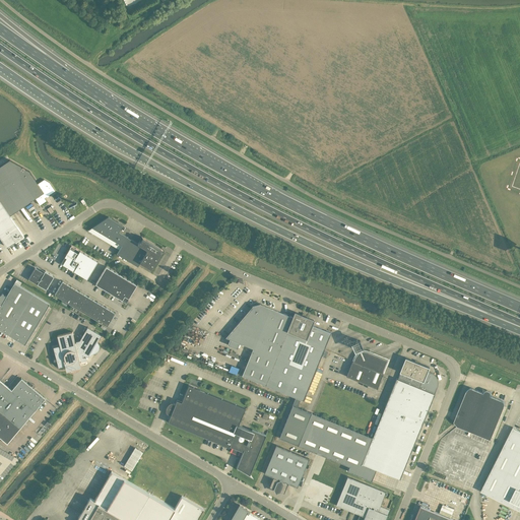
[(0,236),(7,247),(23,236),(10,214),(16,210),(36,198),(38,202),(55,191),(49,182),(44,180),(38,184),(38,183),(29,171),(9,159),(0,166),(0,236)]
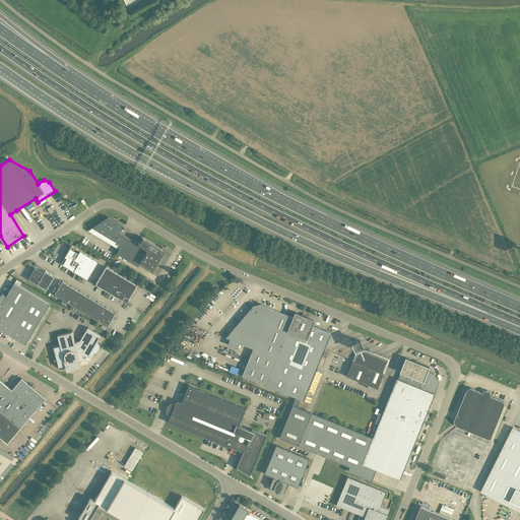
[(108,216),(92,226),(122,245),(117,253),(138,266),(140,262),(152,269),(163,253),(161,248),(141,237),(137,243),(119,232),(123,225),(108,216)]
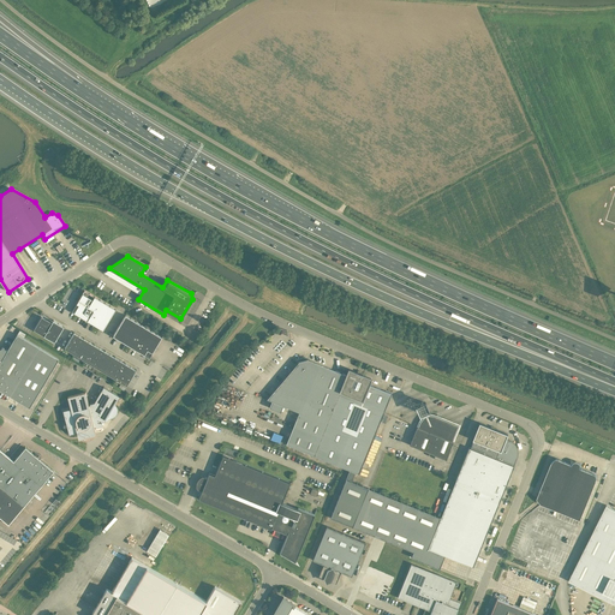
[(103,329),(115,309),(84,291),(77,304),(79,305),(75,312),(103,329)]
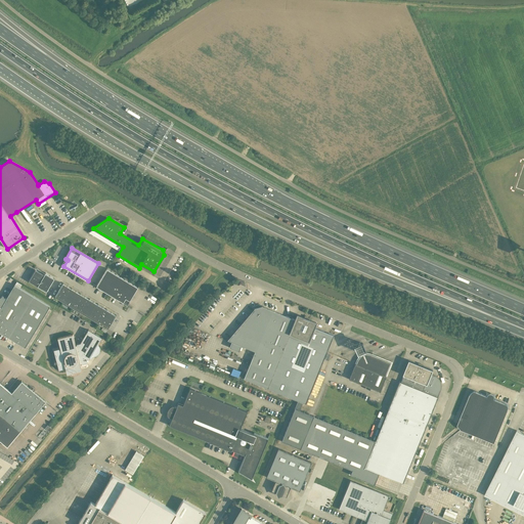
[(107,268),(96,287),(110,294),(120,276),(107,268)]
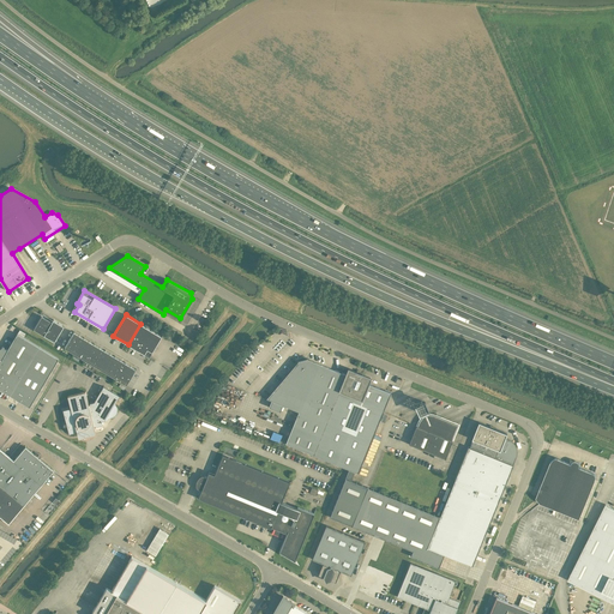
[(54,342),(64,326),(53,319),(52,321),(42,315),(34,329),(54,342)]
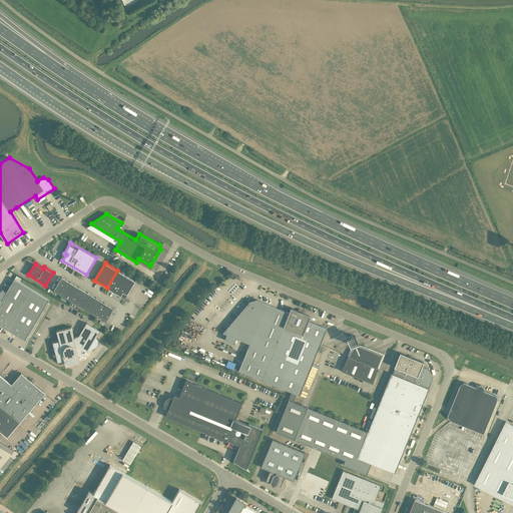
[(117,271),(107,288),(112,291),(112,290),(125,298),(135,281),(117,271)]
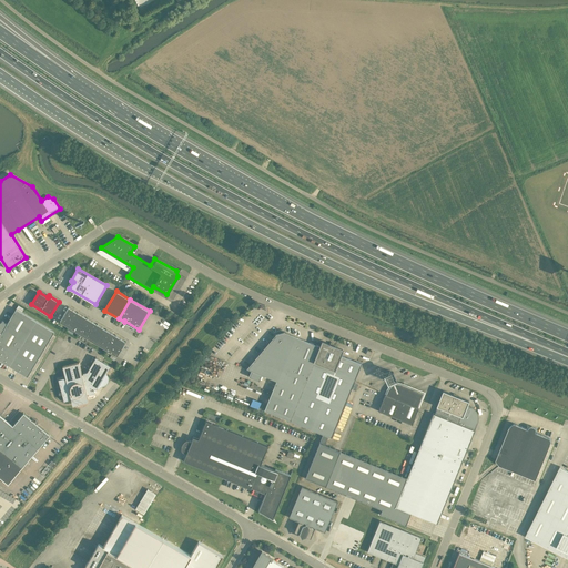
[(0,322),(0,359),(9,365),(36,321),(21,312),(23,308),(18,305),(16,308),(7,323),(2,321),(0,322)]
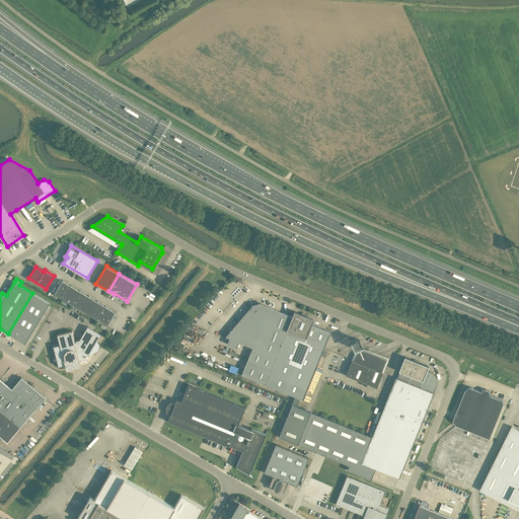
[(62,281),(55,293),(55,294),(63,299),(71,286),(62,281)]
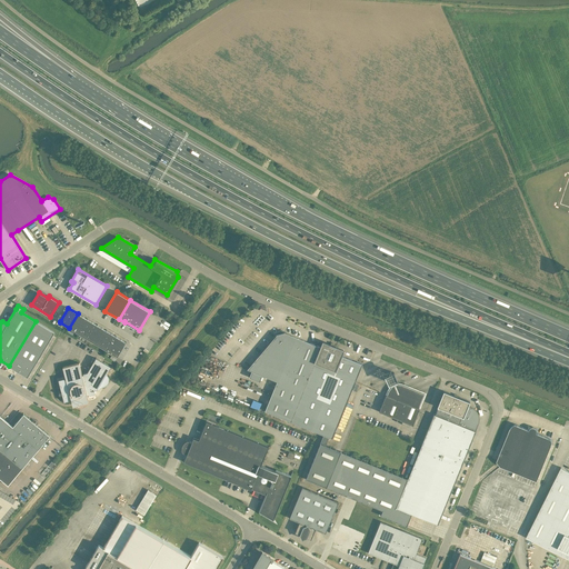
[(79,333),(79,332),(88,319),(78,313),(69,328),(79,333)]
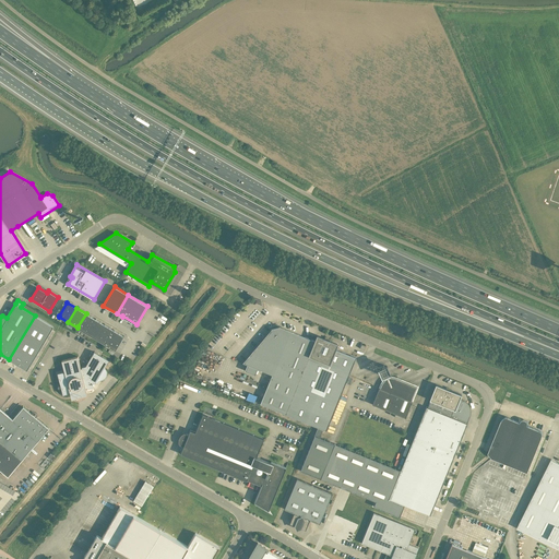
[(86,333),(87,332),(95,319),(86,313),(78,326),(78,328),(86,333)]
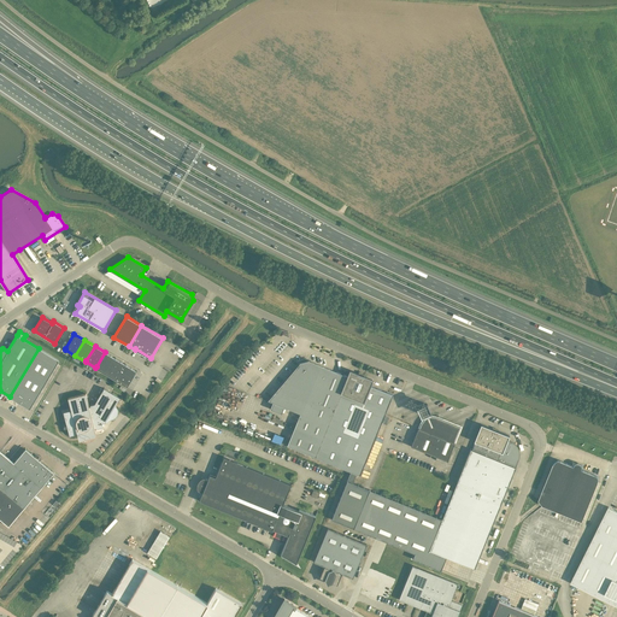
[(39,348),(10,397),(29,409),(59,360),(39,348)]
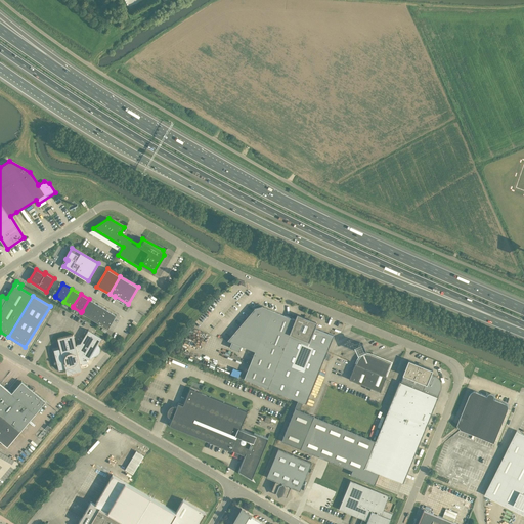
[(90,317),(91,317),(98,304),(89,299),(82,311),(81,312),(90,317)]
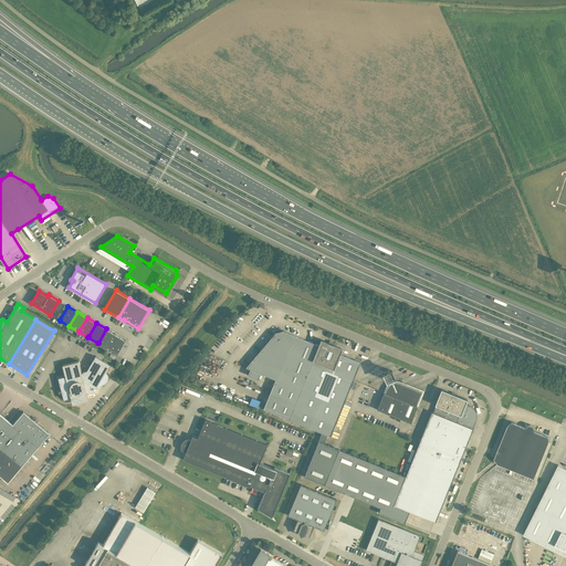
[(107,348),(115,335),(106,328),(98,343),(97,343),(107,348)]
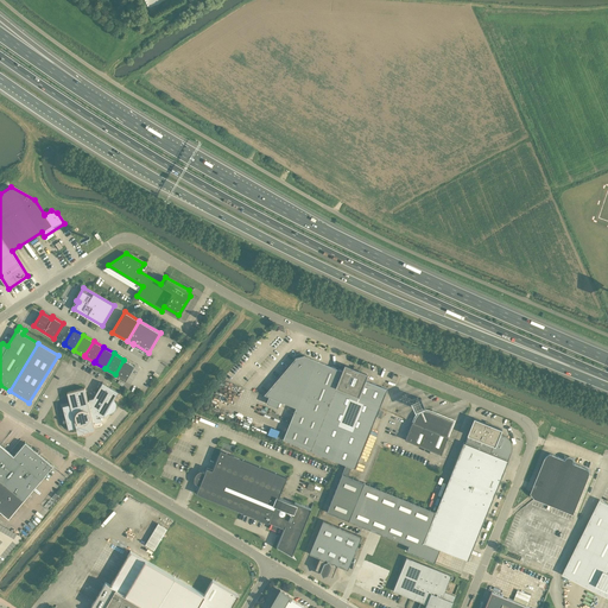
[(264,394),(268,397),(267,399),(266,403),(277,407),(280,401),(296,407),(283,439),(310,450),(342,371),(304,355),(303,355),(302,353),(297,354),(297,356),(296,358),(264,394)]
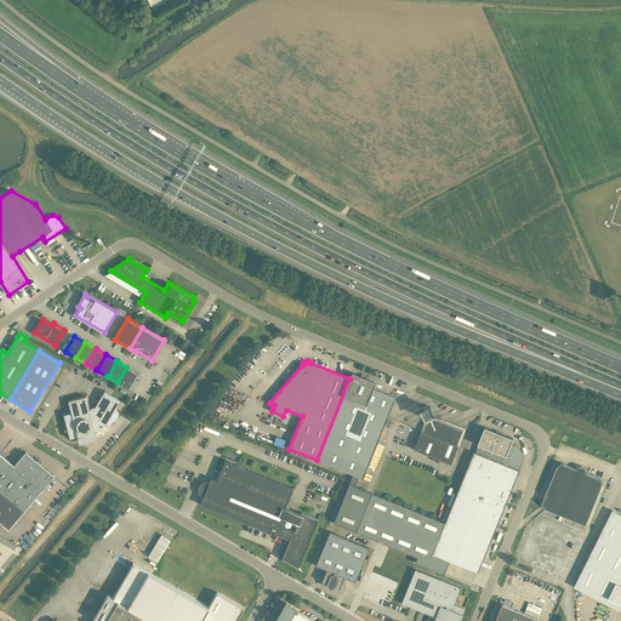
[(127,389),(136,375),(137,374),(126,368),(118,382),(119,385),(127,389)]
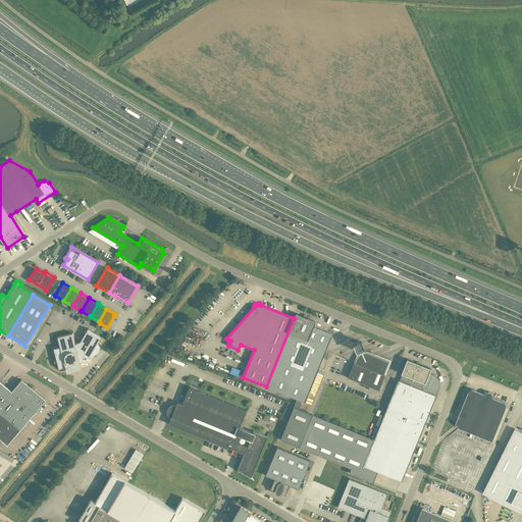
[(301,401),(304,402),(332,333),(313,325),(315,321),(296,313),(294,318),(266,386),(297,399),(294,406),(298,408),(301,401)]
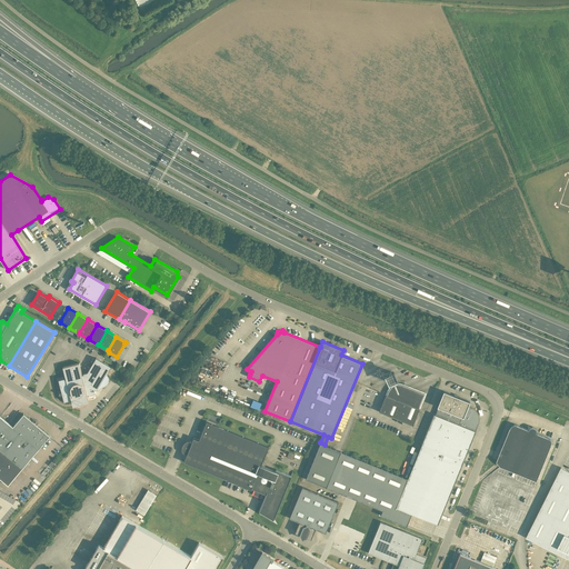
[(62,392),(60,392),(59,392),(59,393),(59,395),(60,395),(61,395),(62,393),(65,401),(70,400),(69,399),(71,399),(71,401),(85,398),(88,397),(87,395),(89,393),(89,395),(95,393),(97,388),(99,389),(101,388),(102,387),(105,386),(106,386),(107,385),(108,385),(108,383),(109,382),(109,381),(109,380),(109,379),(109,378),(108,377),(108,376),(106,373),(110,366),(96,358),(87,372),(83,373),(83,375),(82,375),(79,362),(62,367),(66,379),(65,379),(65,378),(59,380),(62,392)]
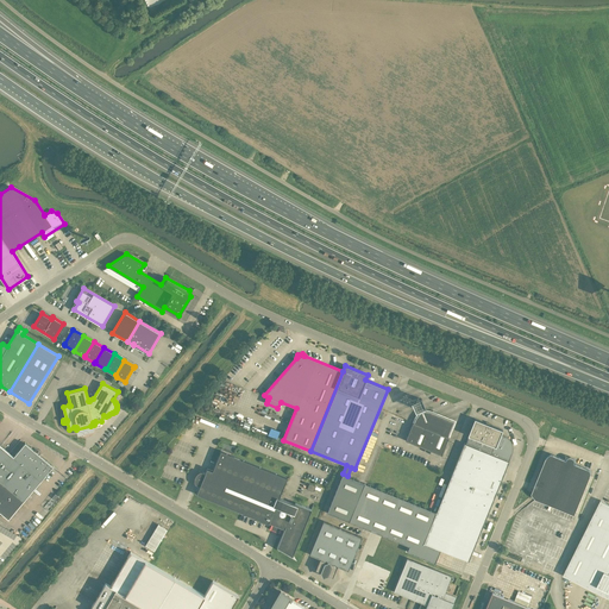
[(416,408),(418,410),(424,407),(422,406),(425,405),(422,399),(420,400),(419,397),(413,400),(414,402),(412,403),(414,409),(416,408)]
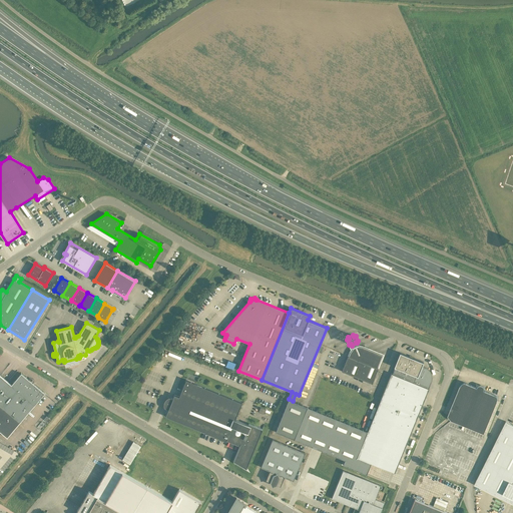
[(367,347),(364,346),(364,347),(363,347),(358,346),(353,348),(350,352),(349,356),(348,356),(342,371),(372,383),(378,368),(377,368),(383,355),(367,348),(367,347)]
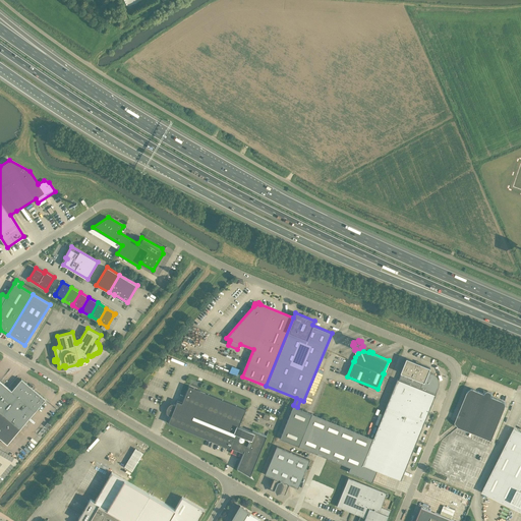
[(431,373),(427,372),(429,367),(406,357),(400,372),(401,372),(399,380),(397,379),(373,438),(297,407),(293,405),(280,439),(298,446),(350,467),(348,472),(371,481),(377,470),(401,480),(436,394),(435,394),(438,387),(438,384),(438,381),(437,378),(435,375),(431,373)]
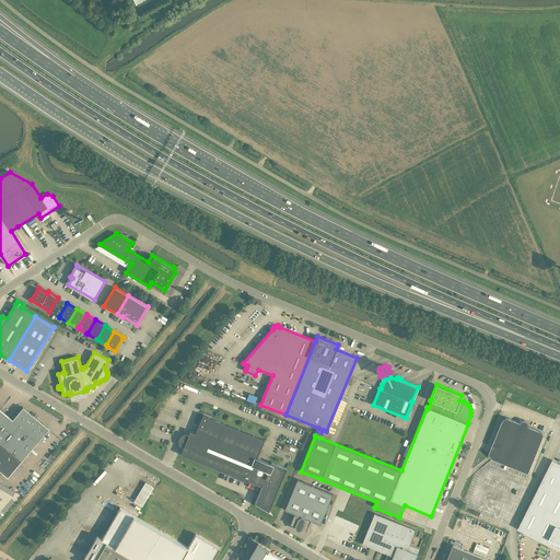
[(255,404),(257,396),(248,393),(246,399),(255,404)]
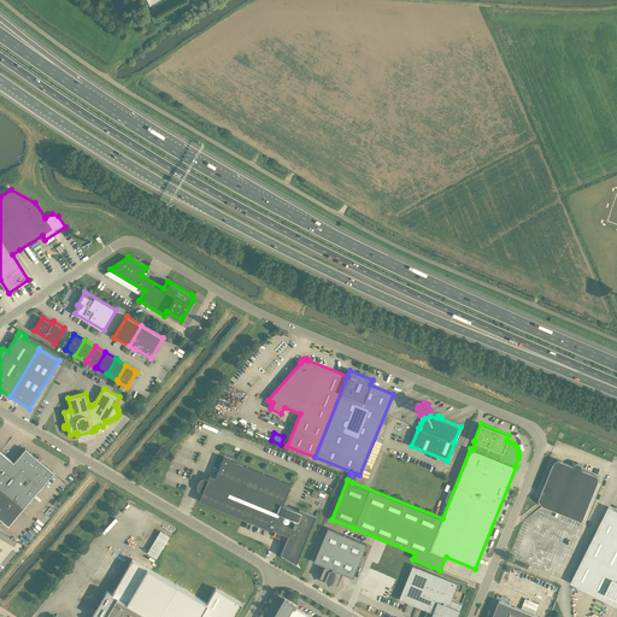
[(0,518),(9,526),(53,472),(25,448),(13,463),(0,451),(0,518)]
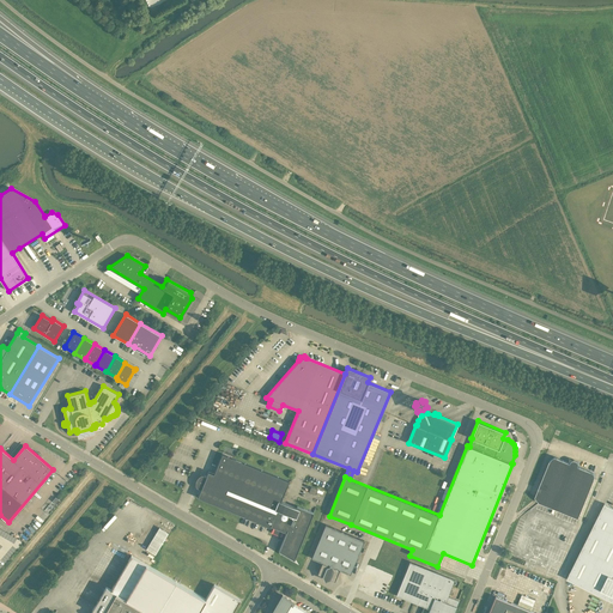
[(225,445),(223,451),(234,456),(237,450),(225,445)]
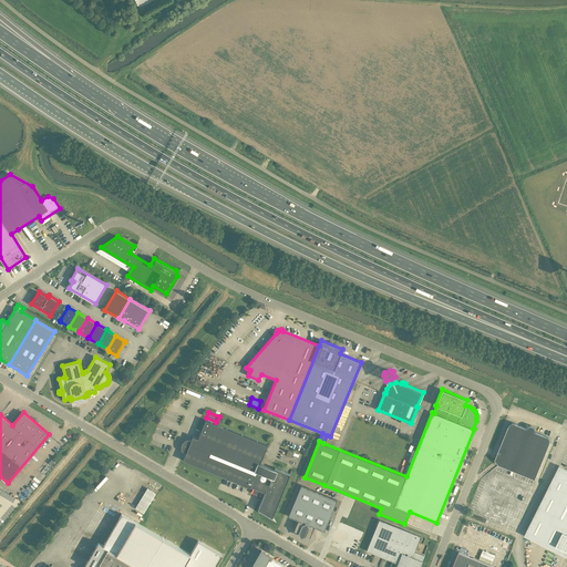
[(271,518),(290,474),(275,467),(274,470),(260,463),(268,445),(205,420),(198,439),(193,436),(183,460),(250,487),(250,486),(265,492),(257,509),(271,518)]
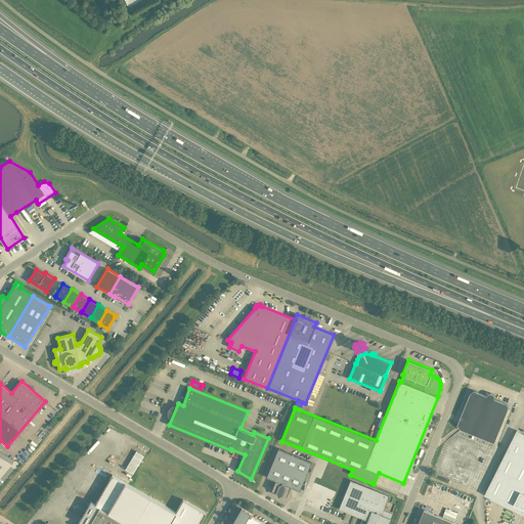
[(470,393),(470,394),(457,425),(461,429),(494,442),(508,409),(509,408),(509,407),(509,406),(509,405),(508,404),(507,403),(506,403),(505,402),(494,398),(495,397),(494,396),(494,395),(494,394),(493,394),(492,393),(491,393),(490,393),(489,393),(488,393),(488,394),(487,394),(487,395),(477,391),(476,391),(475,391),(474,390),(474,391),(473,391),(472,391),(471,392),(471,393),(470,393)]
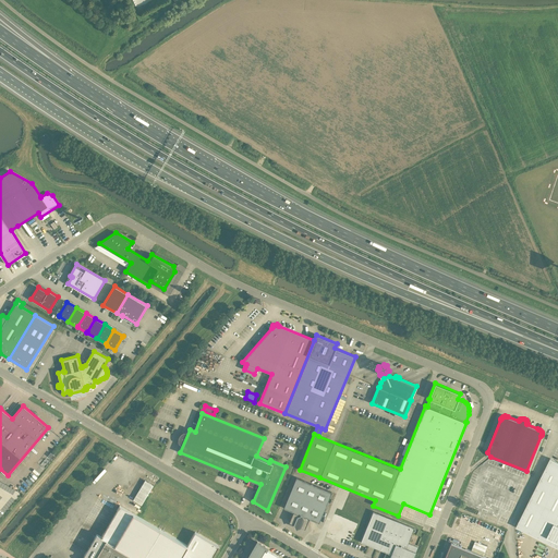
[(557,462),(550,459),(541,478),(517,526),(557,547),(557,462)]
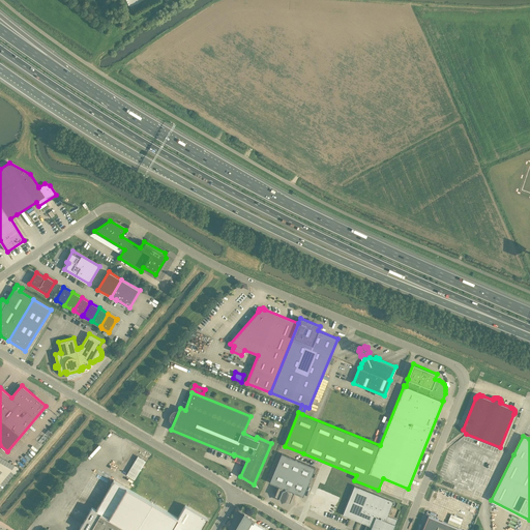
[(282,453),(269,482),(278,487),(274,496),(280,498),(281,499),(284,500),(285,500),(290,502),(293,493),(302,496),(315,467),(282,453)]
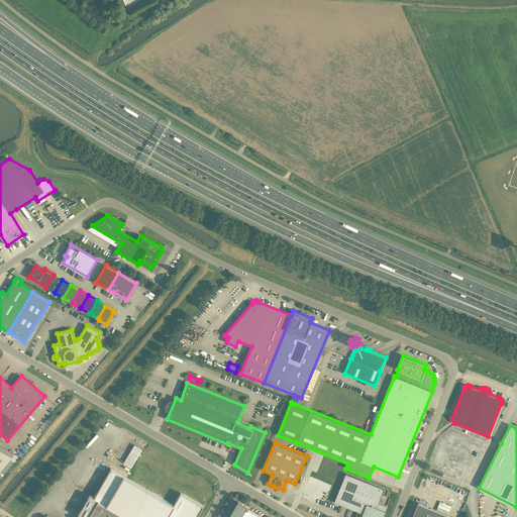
[(131,468),(142,448),(134,444),(123,462),(131,468)]
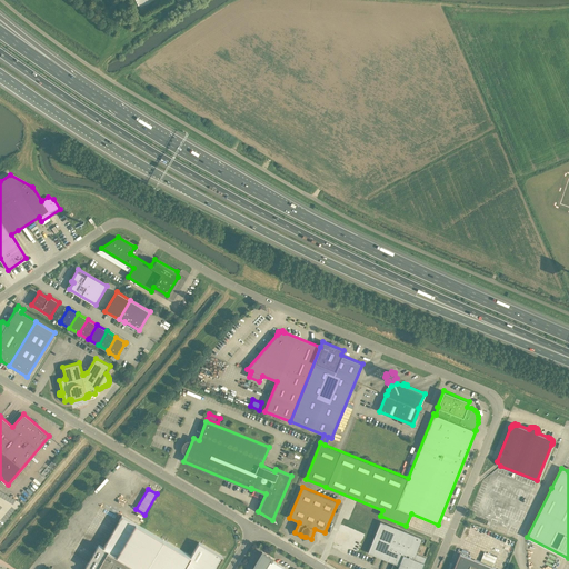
[(190,556),(121,516),(103,547),(99,545),(83,568),(215,568),(222,557),(198,542),(190,556)]
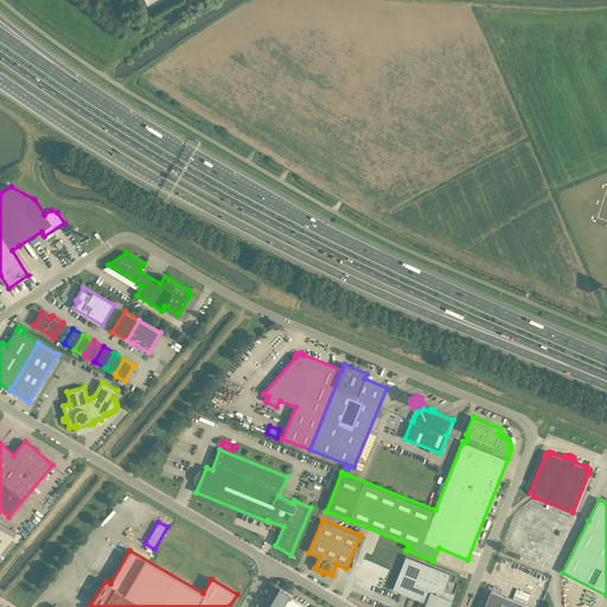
[(406,556),(393,589),(420,600),(416,606),(449,606),(454,595),(443,590),(451,574),(406,556)]
